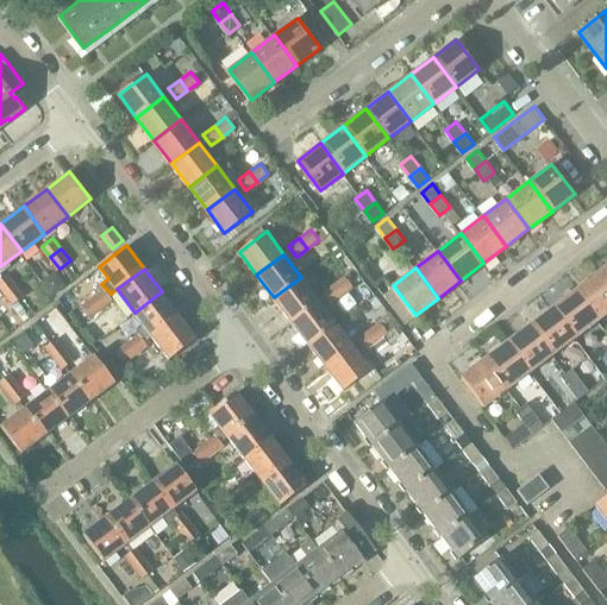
[(0,277),(0,285),(5,291),(16,283),(7,272),(0,277)]
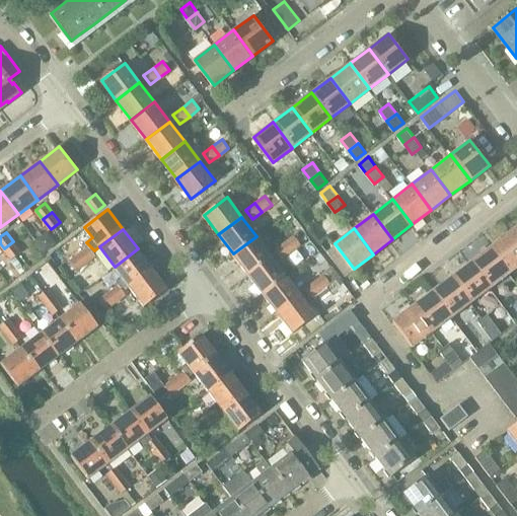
[(516,241),(509,232),(490,246),(510,272),(516,267),(516,241)]
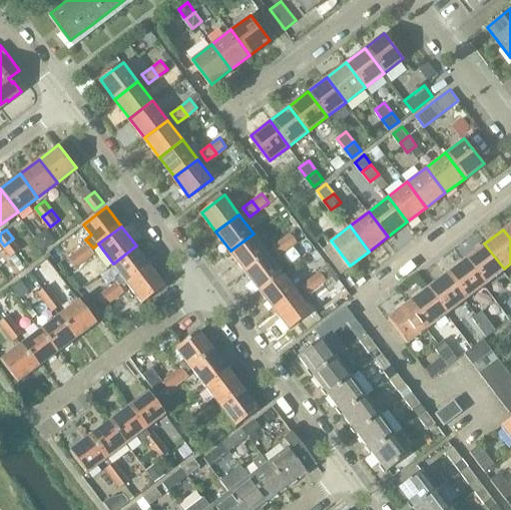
[(291,231),(282,238),(289,247),(298,240),(291,231)]
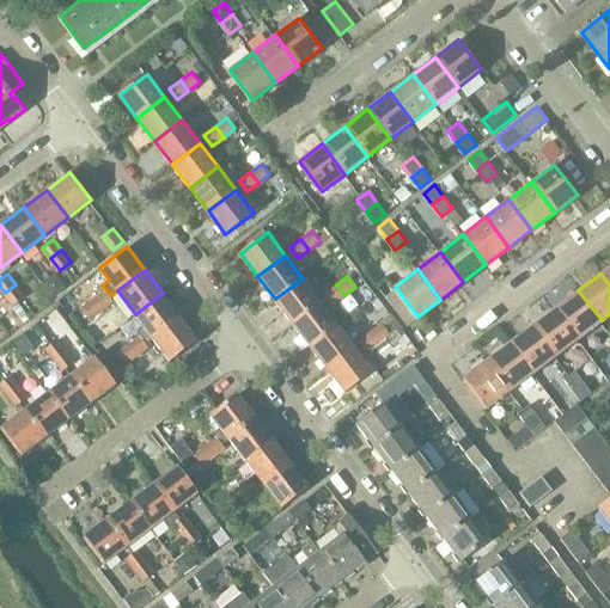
[(275,299),(293,323),(321,301),(303,278),(275,299)]
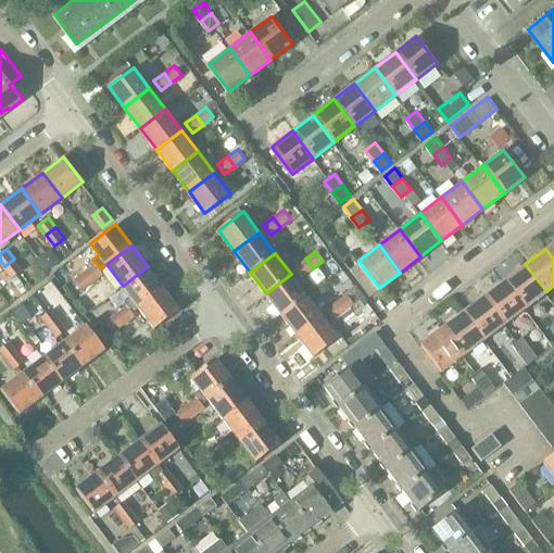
[(14,259),(4,266),(12,277),(22,269),(14,259)]
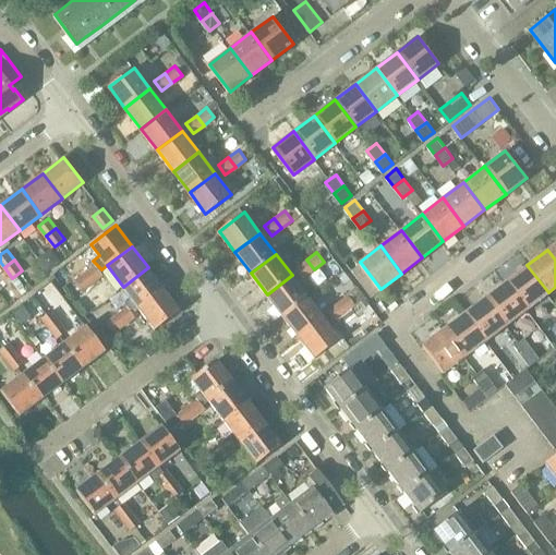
[(314,269),(306,260),(295,268),(303,278),(314,269)]
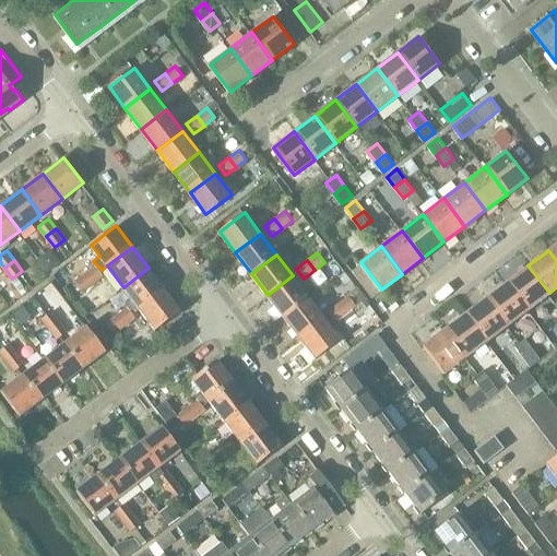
[(96,264),(86,272),(94,282),(104,274),(102,270),(96,264)]
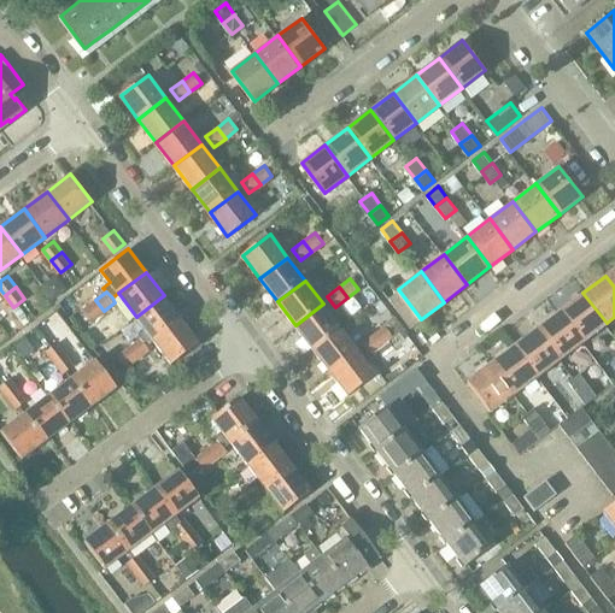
[(583,293),(560,311),(583,341),(607,323),(583,293)]
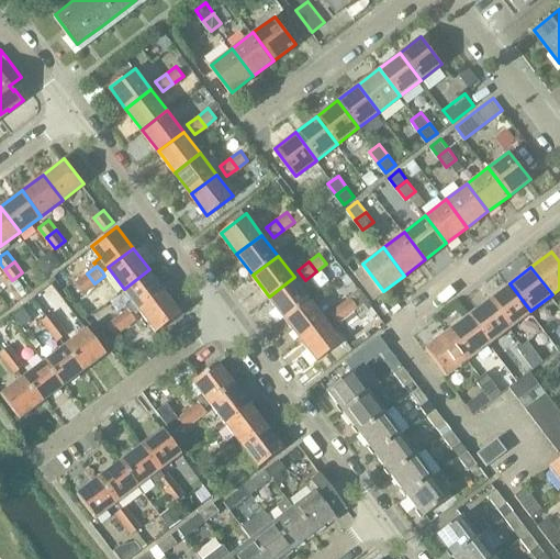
[(124,289),(141,310),(166,291),(149,269),(124,289)]
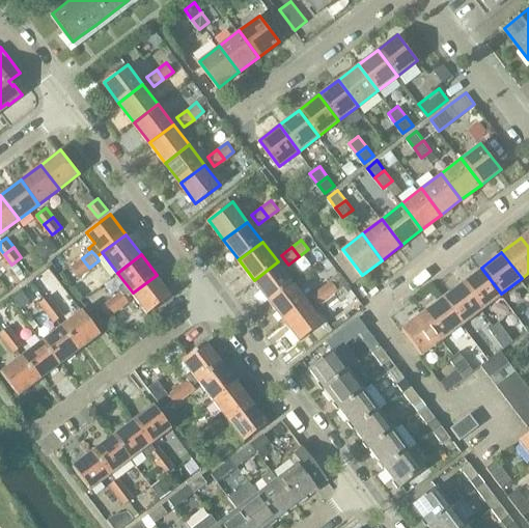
[(89,268),(82,258),(72,266),(79,275),(89,268)]
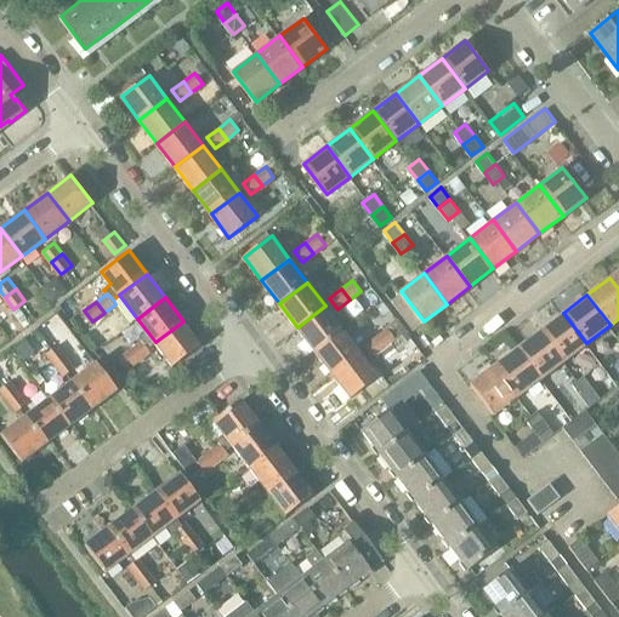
[(297,327),(316,350),(344,330),(325,306),(297,327)]
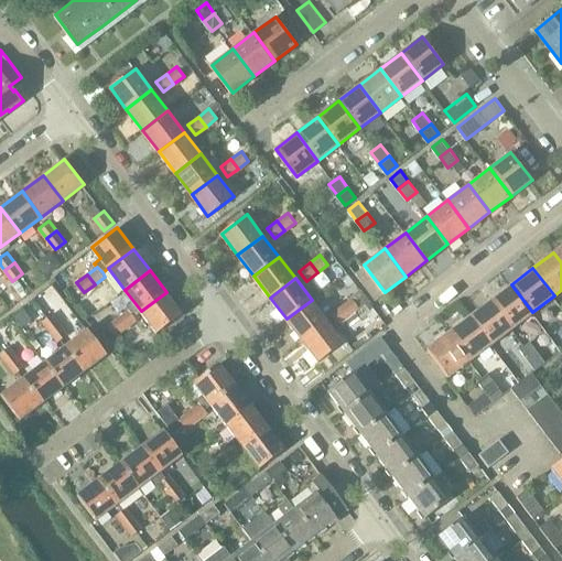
[(511,284),(490,300),(511,327),(532,312),(511,284)]
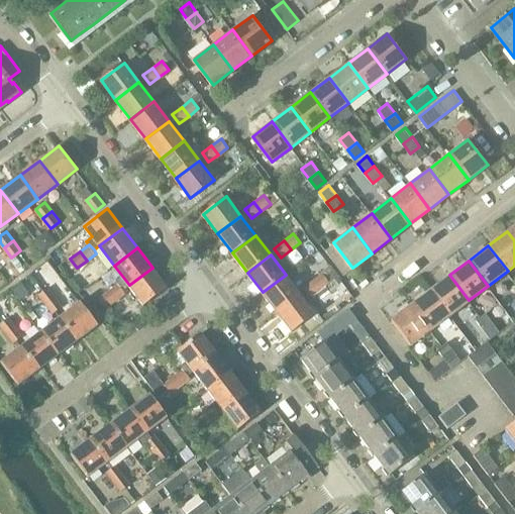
[(152,268),(129,285),(144,305),(168,287),(152,268)]
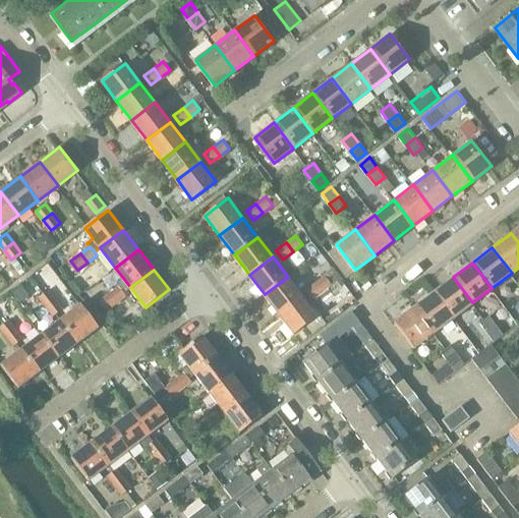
[(326,275),(315,282),(323,291),(333,284),(326,275)]
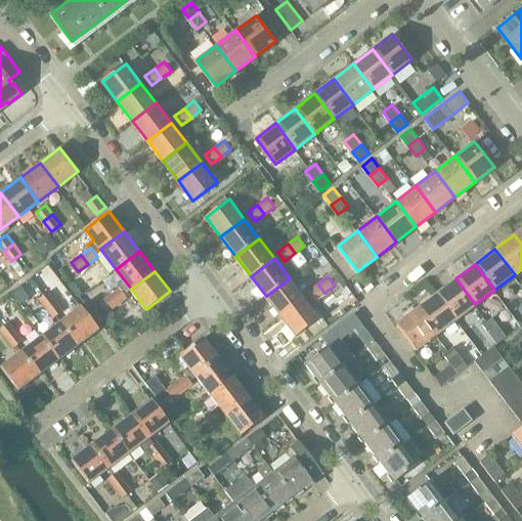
[(266,296),(280,316),(304,298),(290,278),(266,296)]
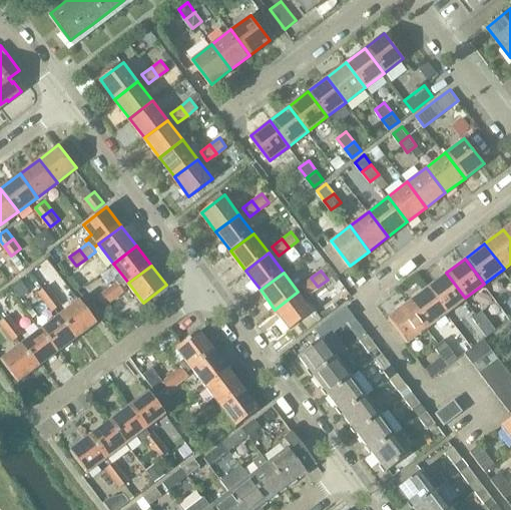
[(446,273),(427,288),(446,313),(465,298),(446,273)]
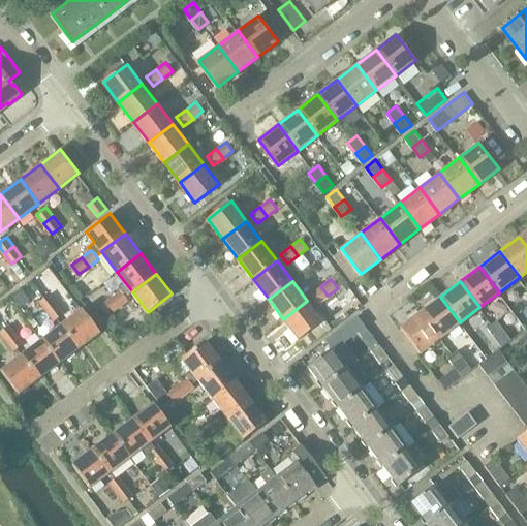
[(328,296),(320,286),(311,294),(318,303),(328,296)]
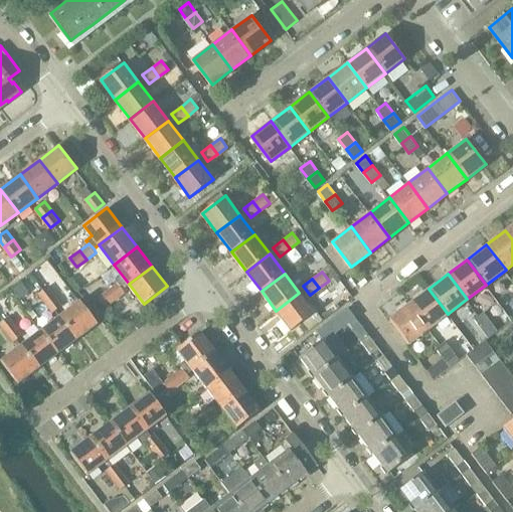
[(118,282),(109,289),(116,298),(125,291),(118,282)]
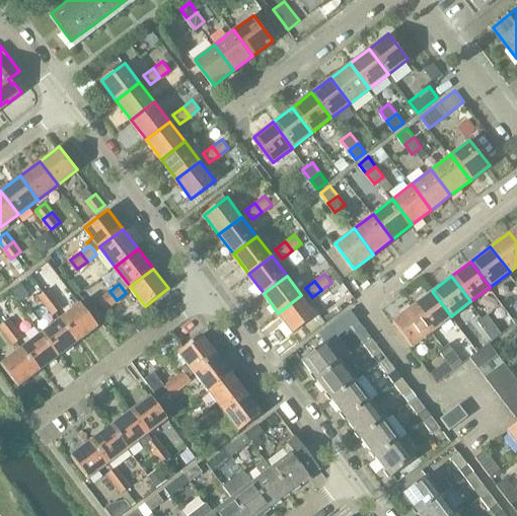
[(39,295),(47,304),(56,297),(49,288),(39,295)]
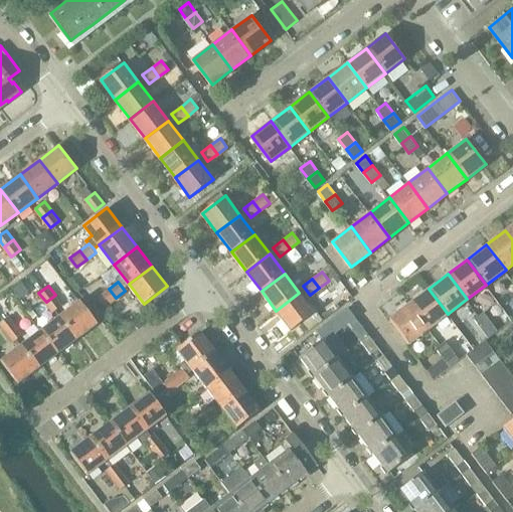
[(116,298),(109,289),(99,296),(106,305),(116,298)]
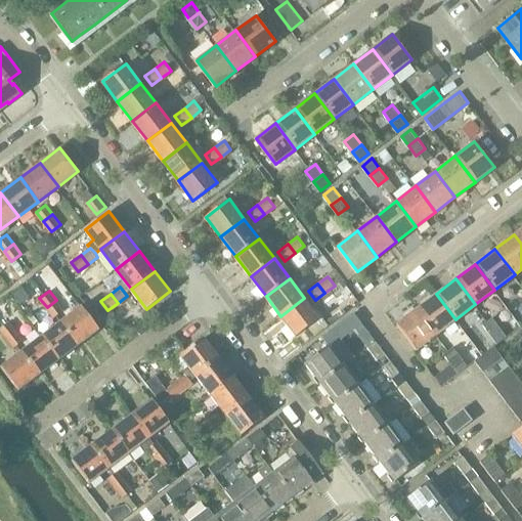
[(436,294),(417,308),(436,335),(455,319),(436,294)]
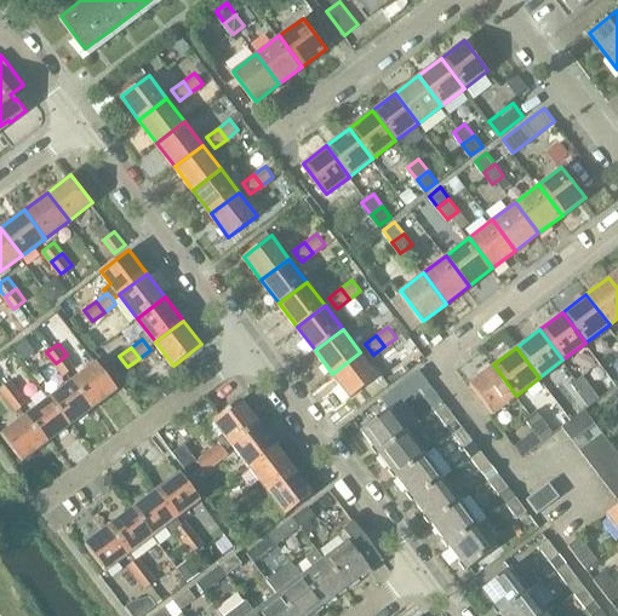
[(360,352),(332,374),(350,397),(378,376),(360,352)]
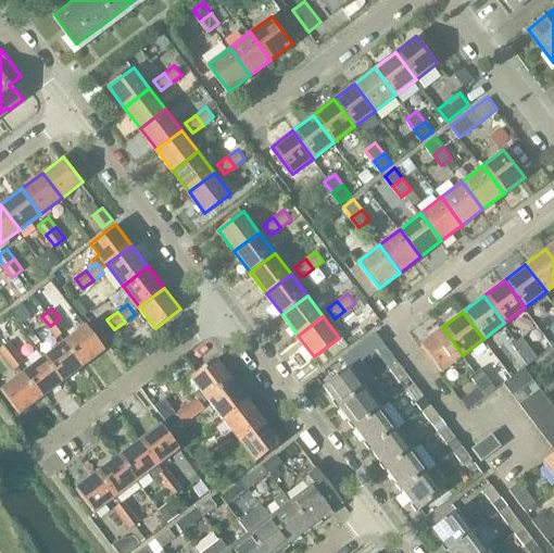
[(60,318),(50,326),(58,336),(67,329),(60,318)]
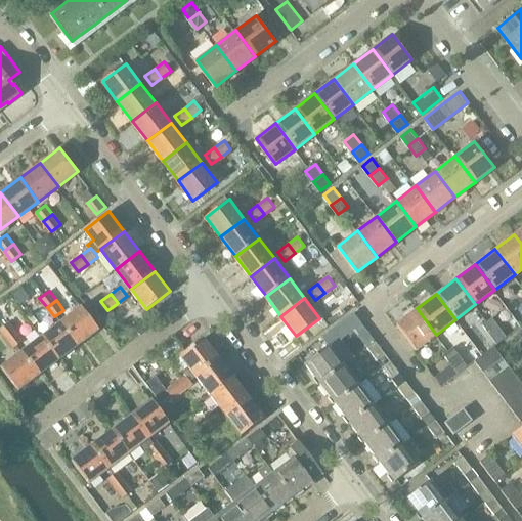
[(82,305),(61,319),(80,344),(99,329),(82,305)]
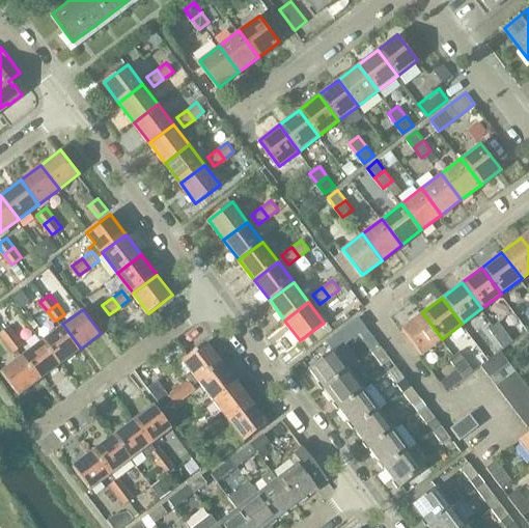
[(442,339),(422,312),(402,328),(422,354),(442,339)]
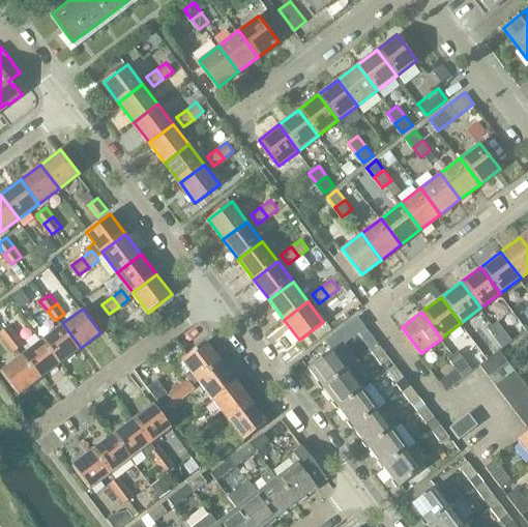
[(488,327),(496,337),(505,329),(498,319),(488,327)]
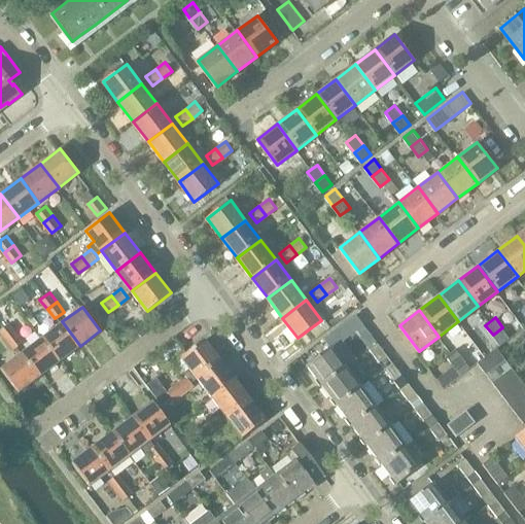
[(62,321),(42,337),(60,360),(80,346),(62,321)]
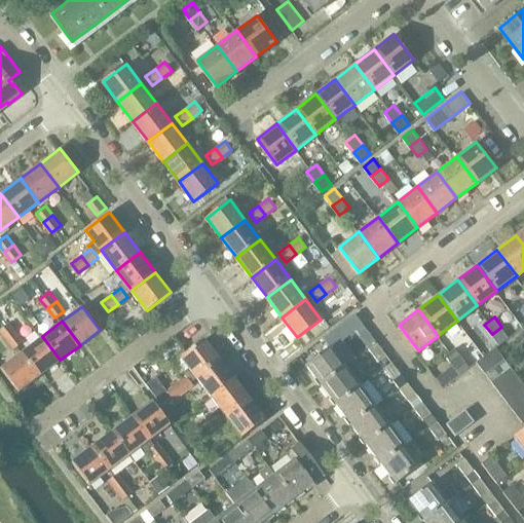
[(0,328),(0,329),(7,338),(16,331),(9,322),(0,328)]
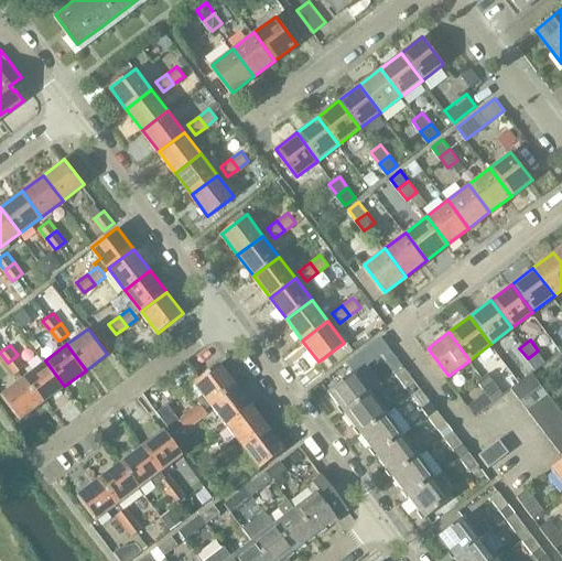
[(380,352),(390,366),(399,359),(389,345),(380,352)]
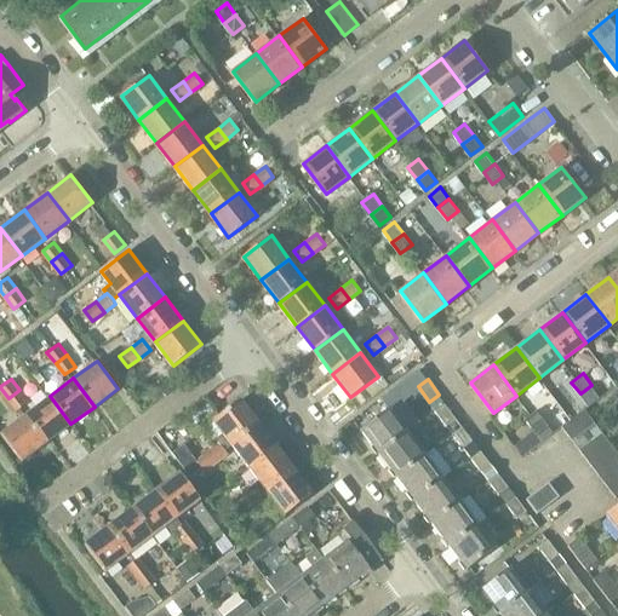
[(591,385),(581,393),(589,406),(600,397),(591,385)]
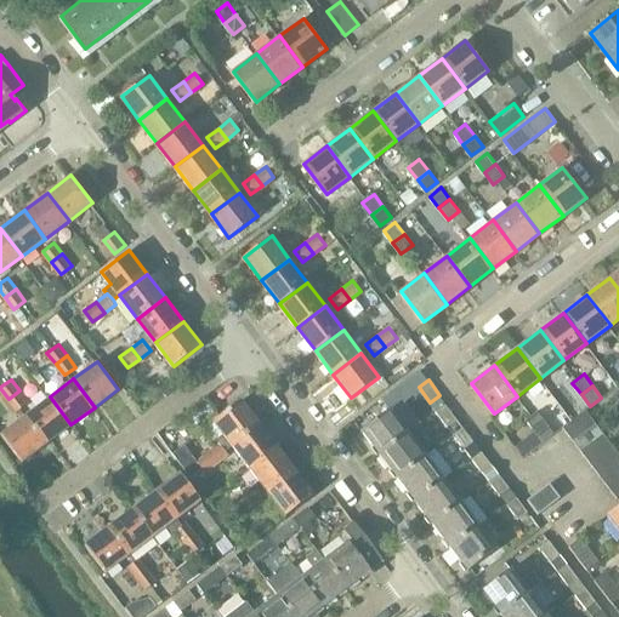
[(20,390),(9,399),(17,411),(28,403),(20,390)]
